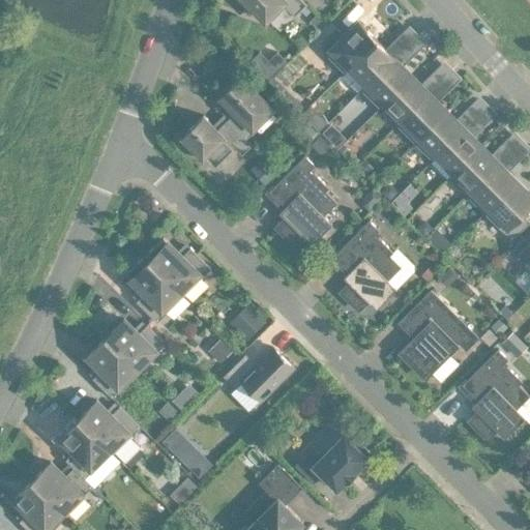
[(301,0),(238,0),(246,8),(251,4),(265,20),(282,3),(294,17),(306,4),(301,0)]
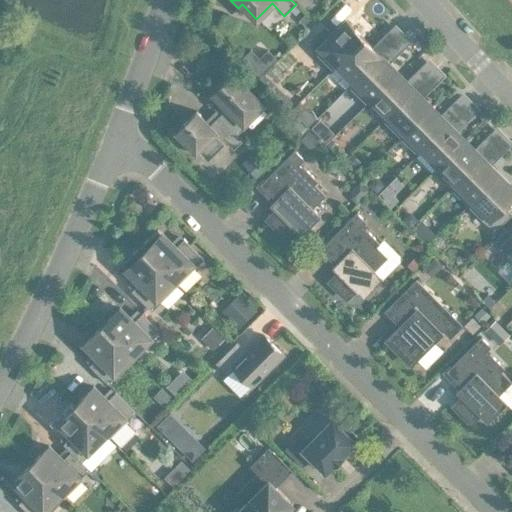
[(304,15),(299,20),(306,28),(312,22),(304,15)]
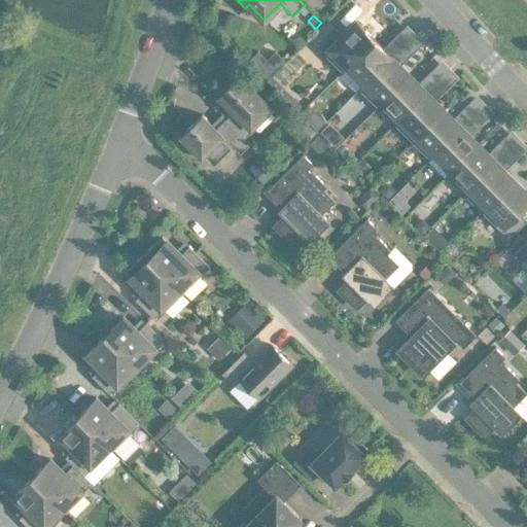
[(329,48),(348,67),(374,40),(356,22),(343,35),(334,26),(315,44),(324,54),(329,48)]
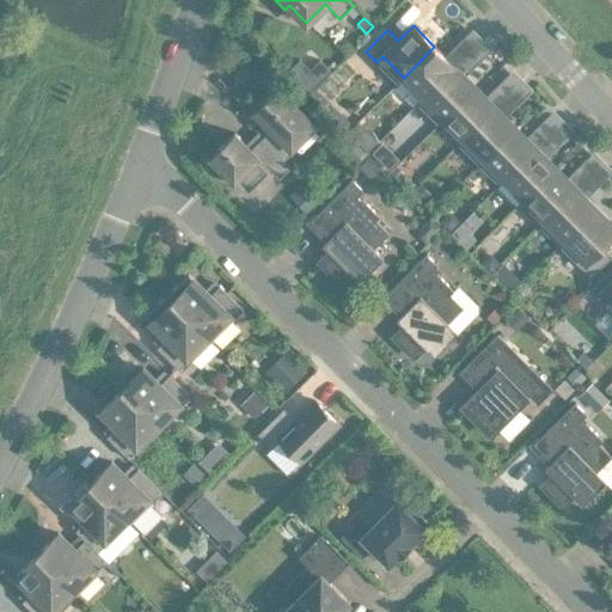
[(423,97),(424,97),(465,56),(459,50),(448,60),(434,47),(404,78),(398,84),(417,103),(423,97)]
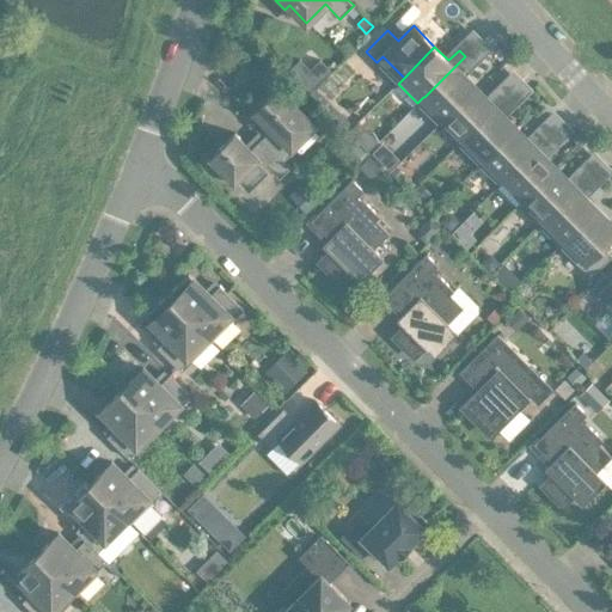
[(424,97),(444,117),(475,87),(460,73),(471,63),(465,56),(424,97)]
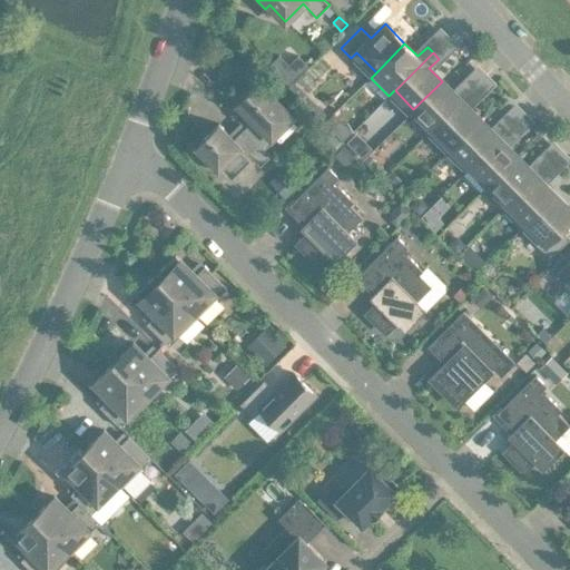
[(432,128),(432,129),(471,90),(464,85),(455,95),(442,81),(413,109),(414,110),(409,116),(426,134),(432,128)]
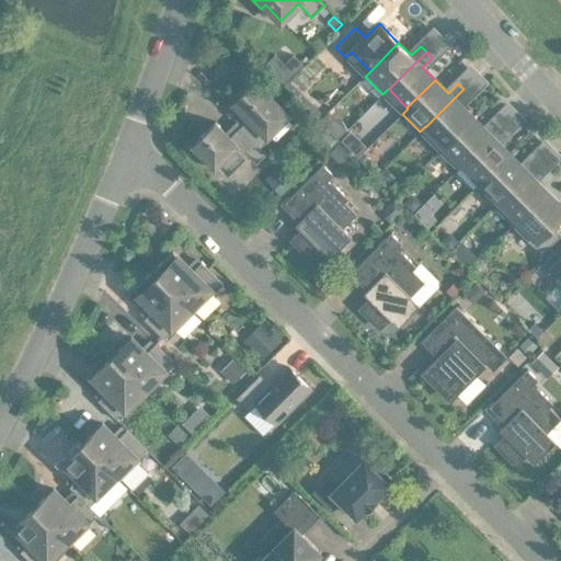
[(250,117),(240,127),(259,146),(260,146),(268,136),(267,135),(287,115),(254,83),(235,103),(250,117)]
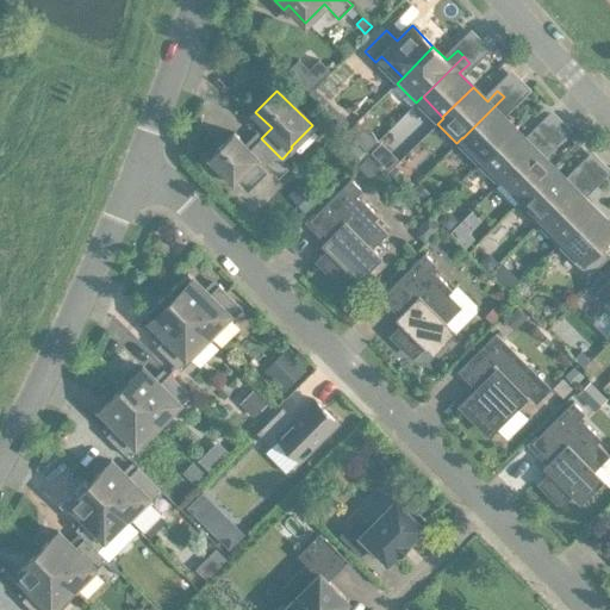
[(462,138),(483,159),(514,128),(499,113),(510,104),(504,97),(462,138)]
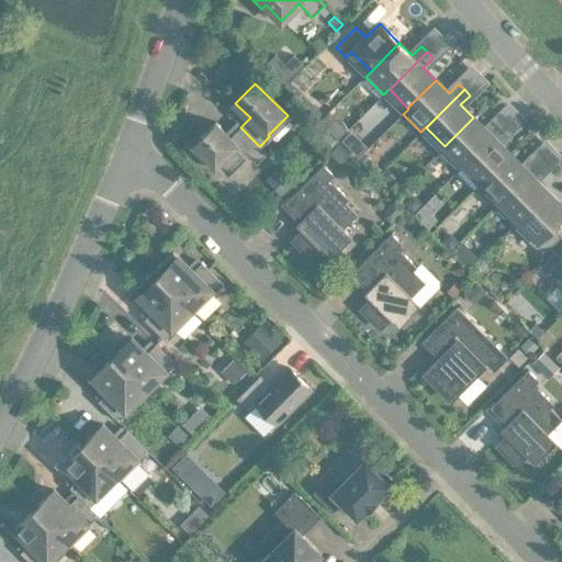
[(445,146),(463,165),(502,126),(495,121),(485,131),(473,117),(445,146)]
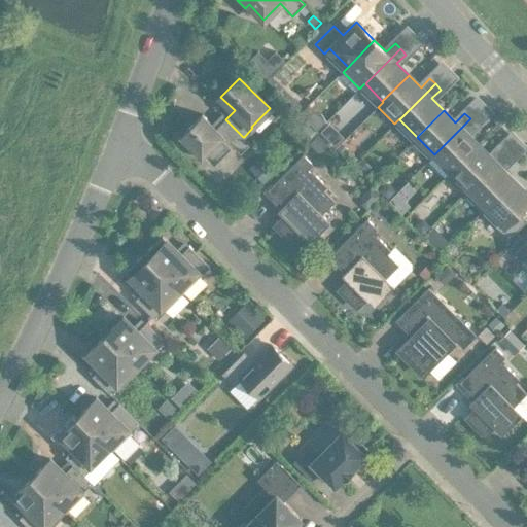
[(243,137),(225,119),(216,129),(202,114),(183,134),(185,135),(182,139),(195,152),(199,148),(214,164),(232,145),(240,153),(250,143),(244,137),(243,137)]
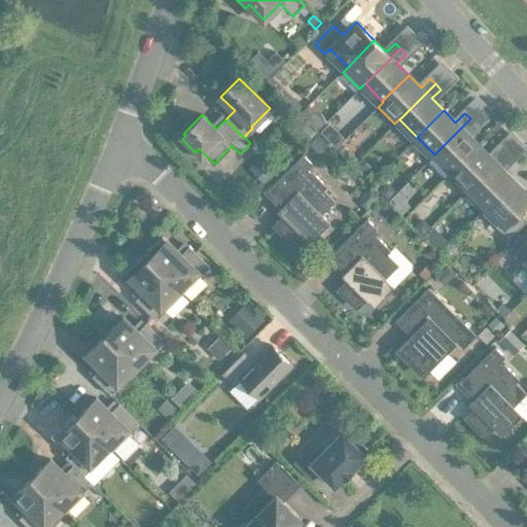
[(317,114),(308,124),(316,132),(325,123),(317,114)]
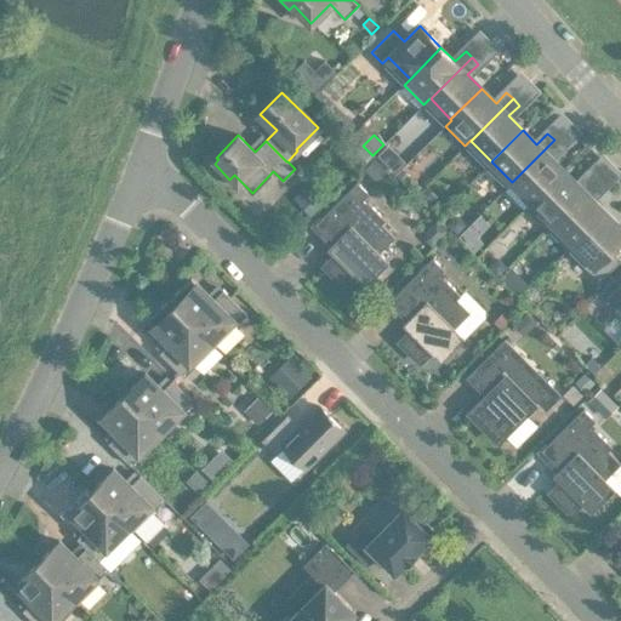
[(533,201),(533,203),(564,171),(550,157),(560,147),(554,140),(512,182),(513,182),(507,188),(527,208),(533,201)]
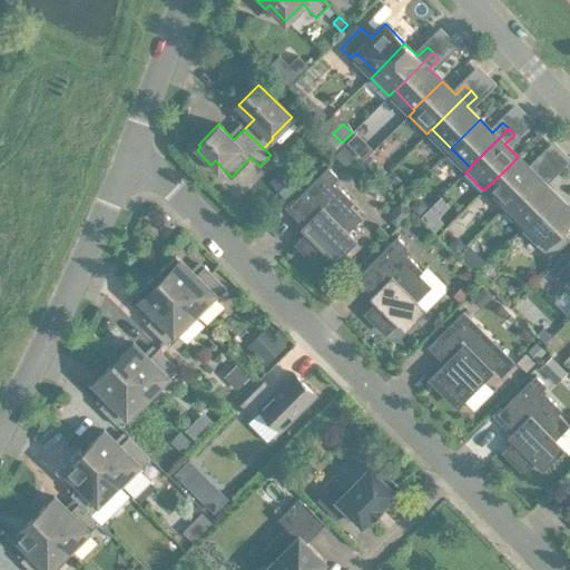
[(332,135),(322,146),(330,154),(341,143),(332,135)]
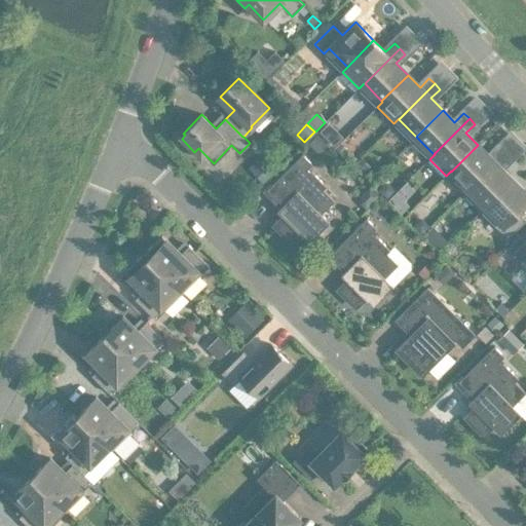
[(316,134),(307,143),(320,155),(329,146),(316,134)]
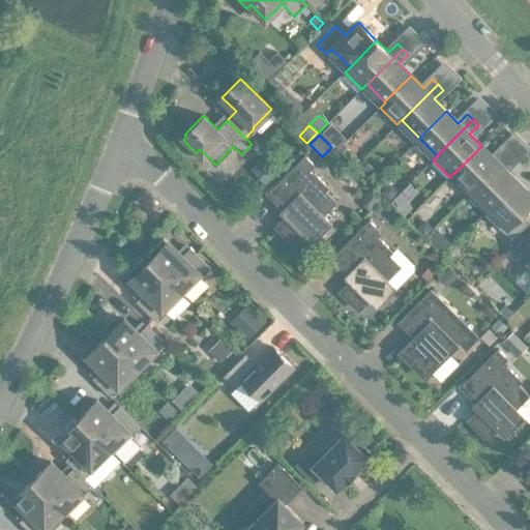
[(343,143),(335,151),(342,157),(349,149),(343,143)]
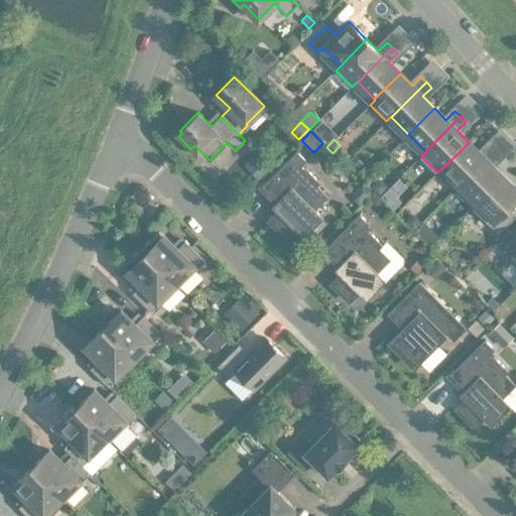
[(442,168),(460,184),(495,150),(489,145),(480,154),(469,142),(442,168)]
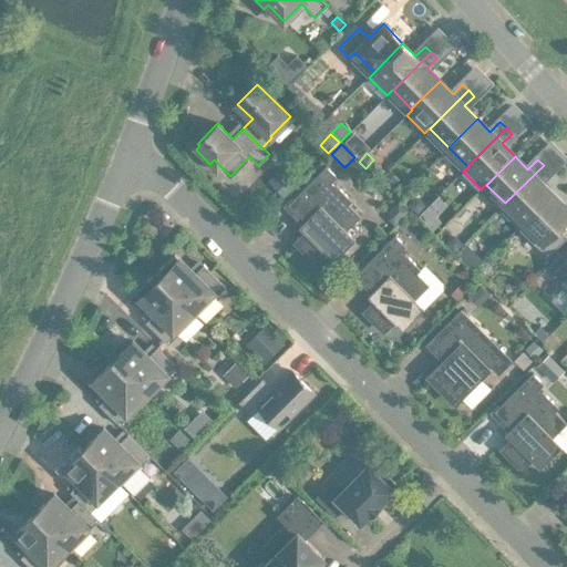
[(505,203),(524,223),(553,194),(539,181),(549,171),(544,165),(505,203)]
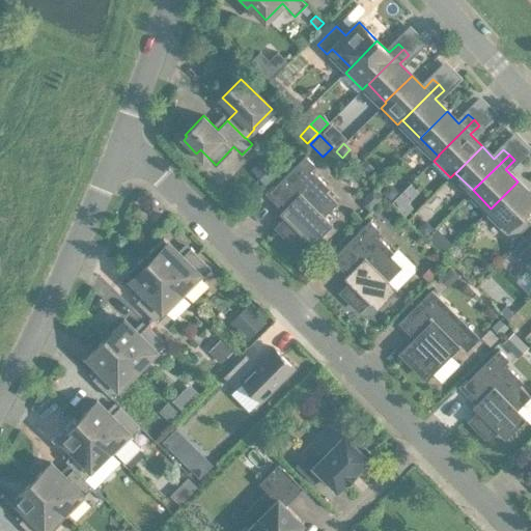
[(305,156),(270,191),(280,201),(281,200),(286,206),(282,210),(288,216),(277,228),(295,246),(306,234),(314,243),(332,225),(324,216),(337,202),(326,191),(329,188),(314,173),(313,174),(310,171),(315,166),(305,156)]
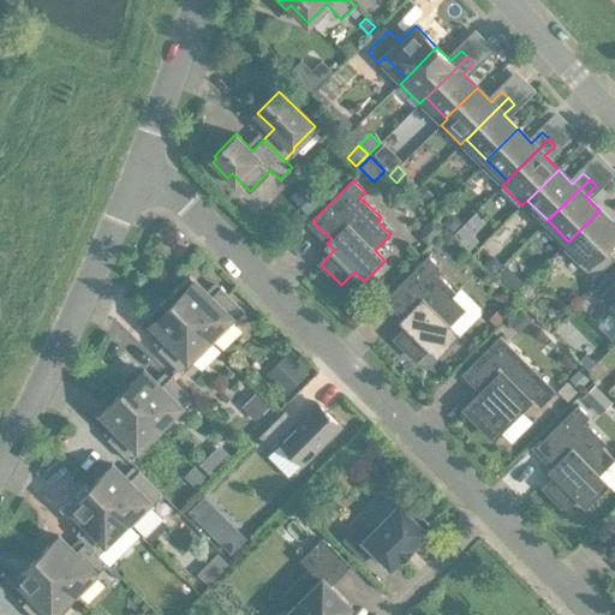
[(303,183),(290,198),(310,218),(323,202),(303,183)]
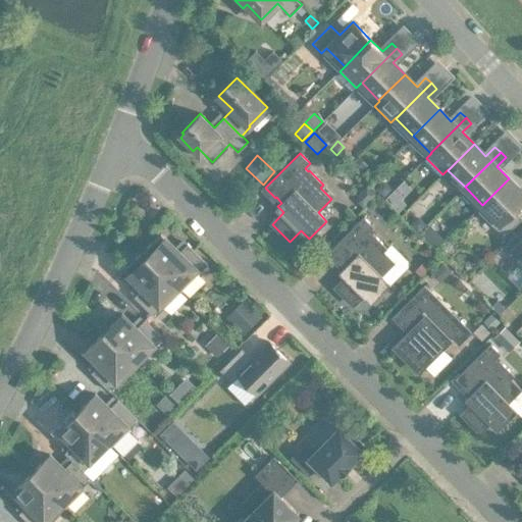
[(359,156),(350,165),(359,173),(368,165),(359,156)]
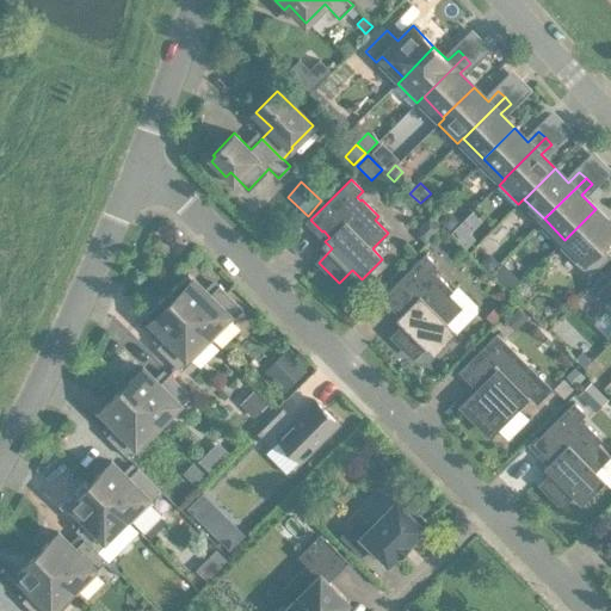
[(610,224),(596,209),(565,240),(585,260),(579,266),(590,277),(610,255),(600,245),(610,234),(610,224)]
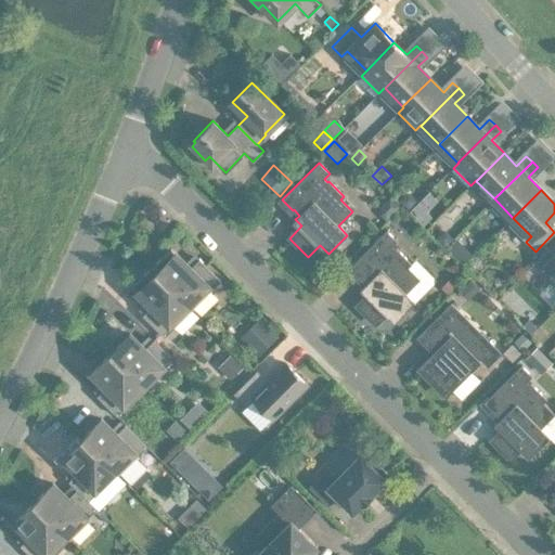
[(408,193),(399,202),(408,209),(416,201),(408,193)]
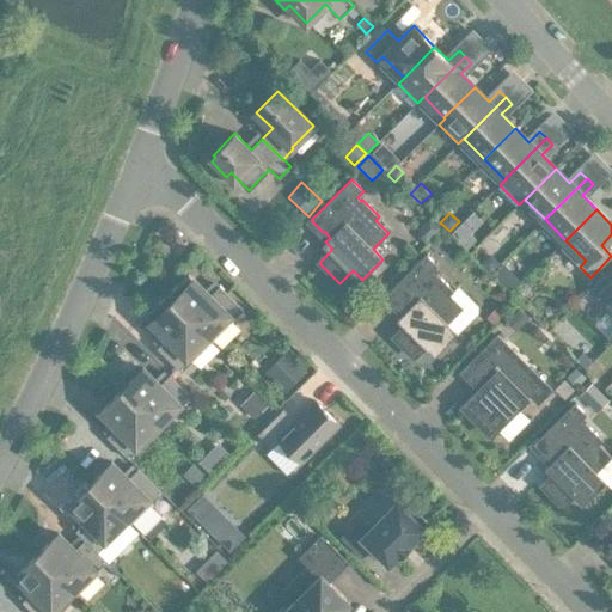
[(430,218),(418,228),(420,238),(424,244),(441,228),(430,218)]
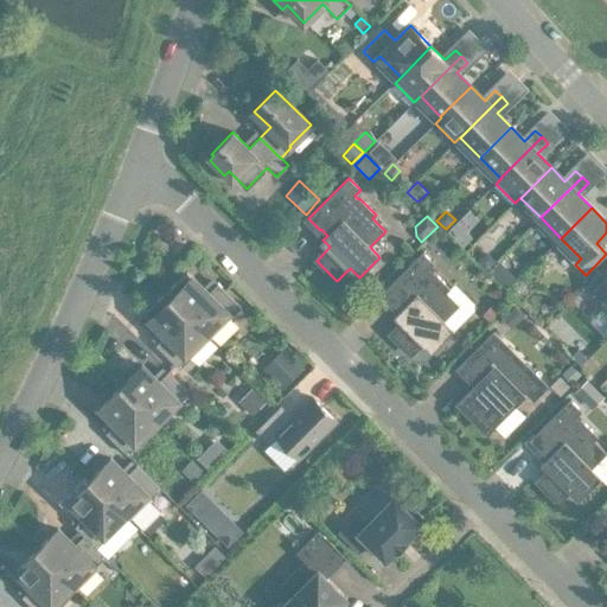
[(455,224),(448,231),(457,241),(460,237),(460,229),(455,224)]
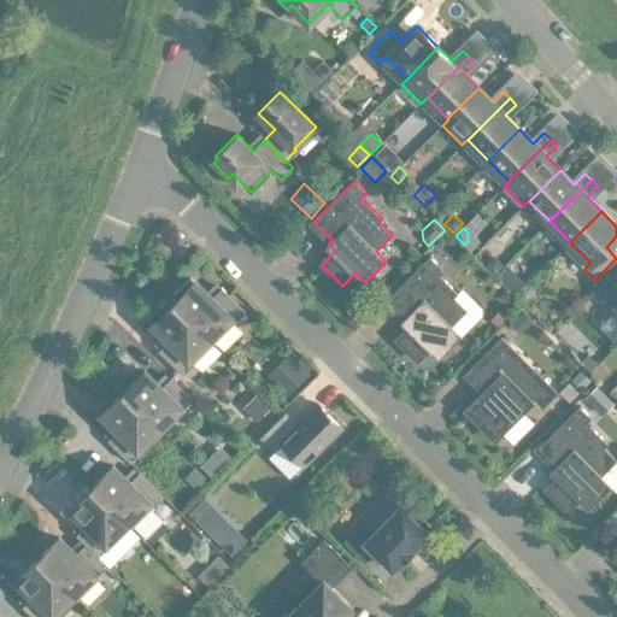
[(494,256),(485,265),(494,275),(504,265),(494,256)]
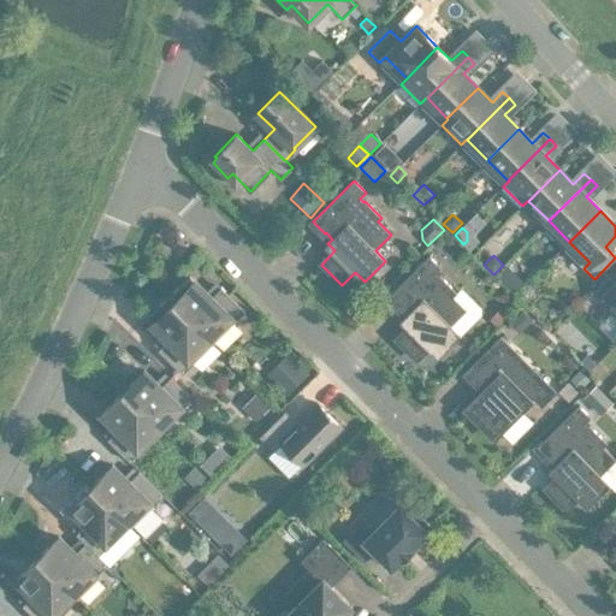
[(428,256),(392,292),(388,297),(400,309),(401,308),(407,314),(402,319),(409,325),(396,339),(416,360),(430,347),(439,356),(460,336),(450,326),(466,311),(452,297),(456,294),(439,276),(438,277),(434,274),(440,267),(428,256)]
